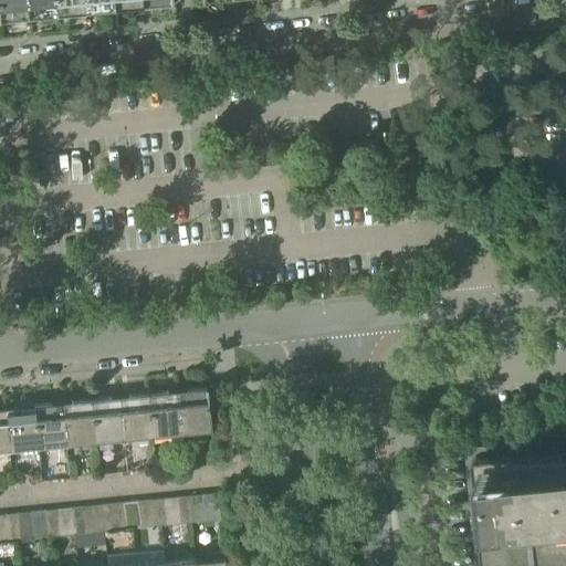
[(17,21),(28,20),(25,0),(0,0),(0,21),(17,20),(17,21)]
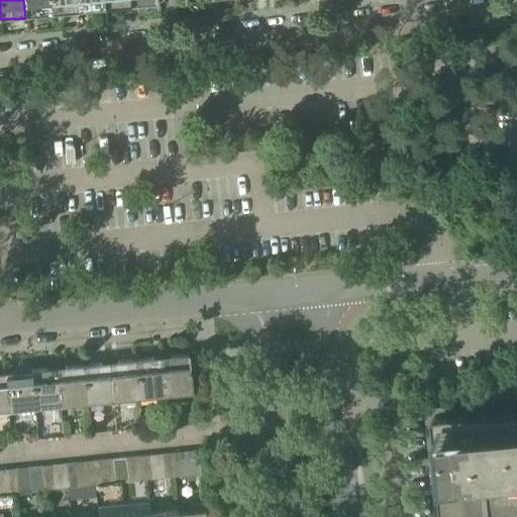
[(35,16),(52,14),(49,0),(23,0),(25,18),(35,17),(35,16)]
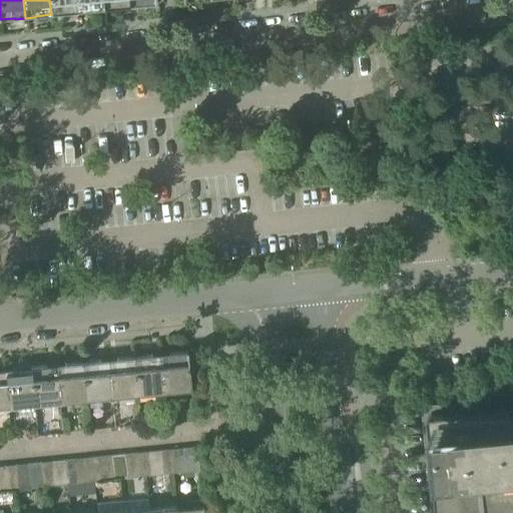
[(66,14),(77,13),(75,0),(49,0),(51,14),(66,13),(66,14)]
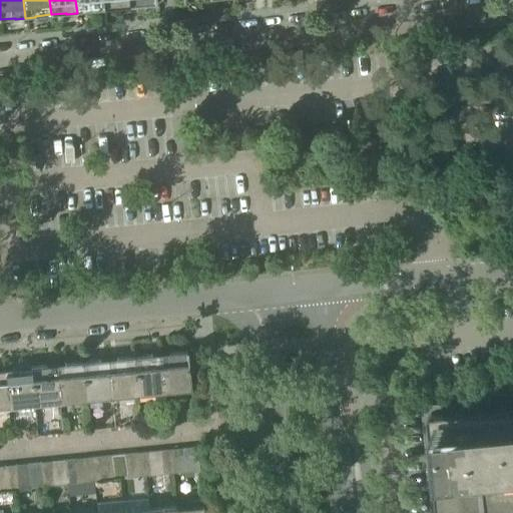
[(87,11),(103,9),(101,0),(75,0),(77,13),(87,12),(87,11)]
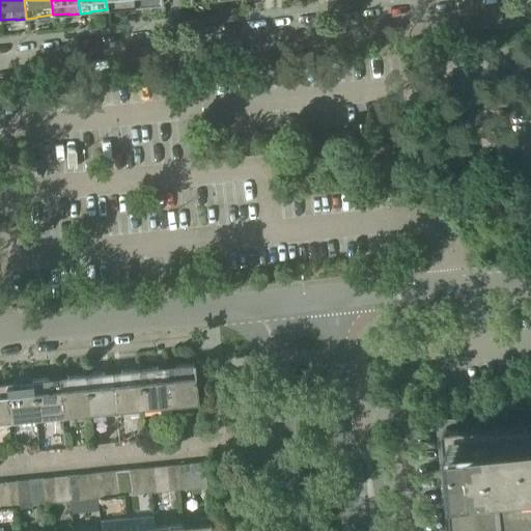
[(122,9),(134,8),(132,0),(105,0),(107,9),(122,8),(122,9)]
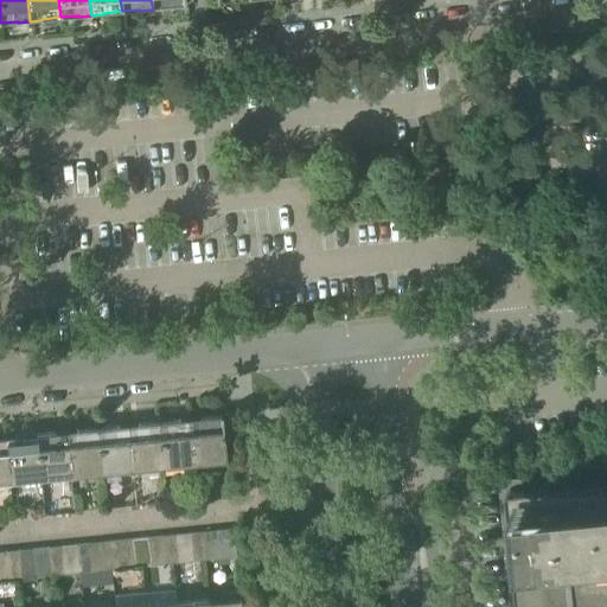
[(189,419),(193,464),(223,461),(227,461),(225,454),(224,454),(221,421),(222,421),(221,415),(218,416),(218,417),(202,419),(202,417),(189,419)]
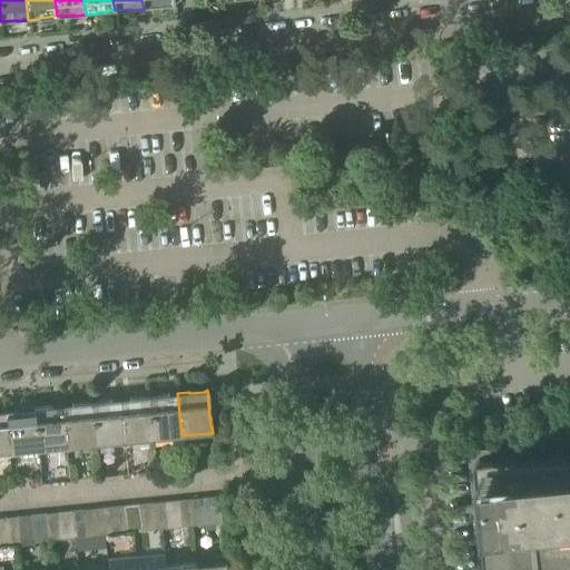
[(153,439),(182,435),(177,393),(166,394),(166,395),(148,397),(153,439)]
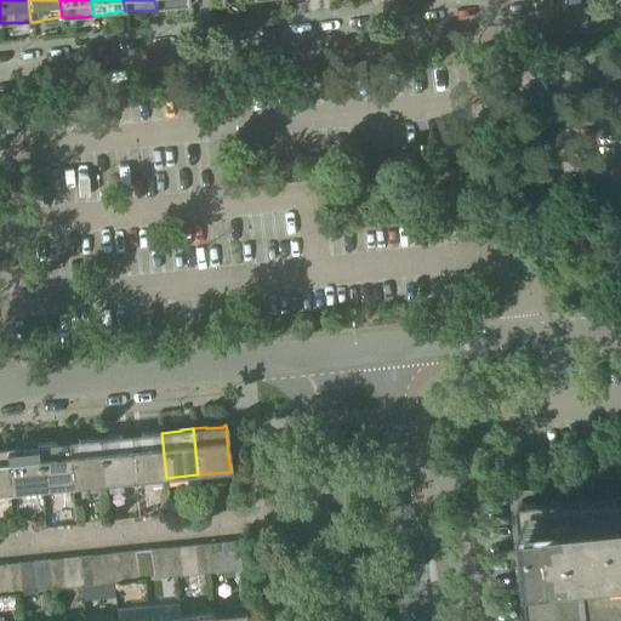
[(135,480),(166,478),(161,433),(142,434),(130,436),(135,480)]
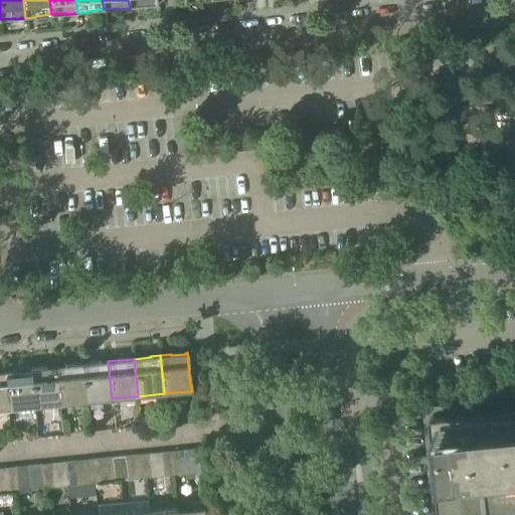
[(86,400),(112,398),(108,361),(98,362),(82,364),(86,400)]
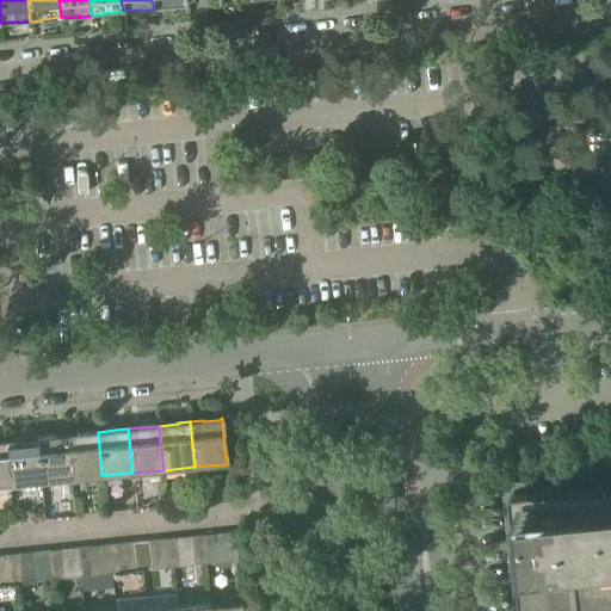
[(71,479),(102,475),(98,432),(79,433),(67,434),(71,479)]
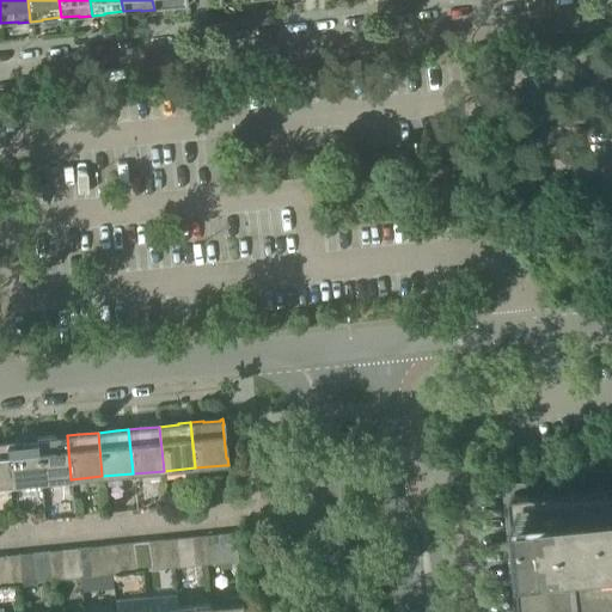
[(41,483),(71,479),(67,435),(55,436),(36,439),(41,483)]
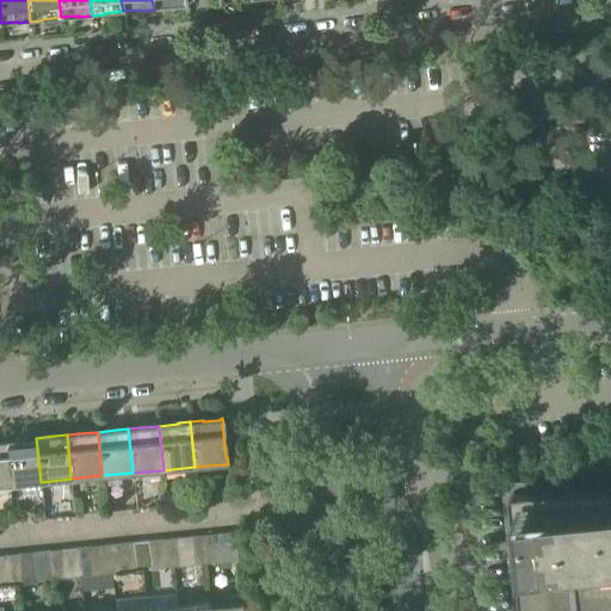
[(10,485),(41,482),(36,438),(18,439),(17,439),(5,440),(10,485)]
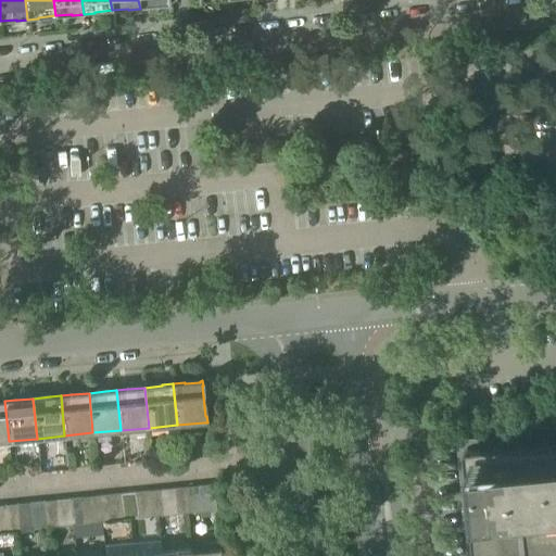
[(555,555),(555,440),(467,449),(477,555),(555,555)]
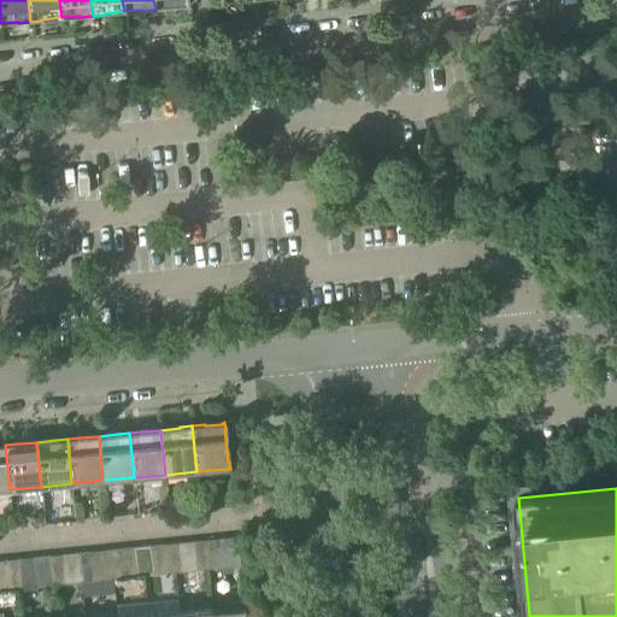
[(222,539),(225,568),(240,566),(239,560),(238,562),(236,542),(238,542),(236,538),(222,539)]
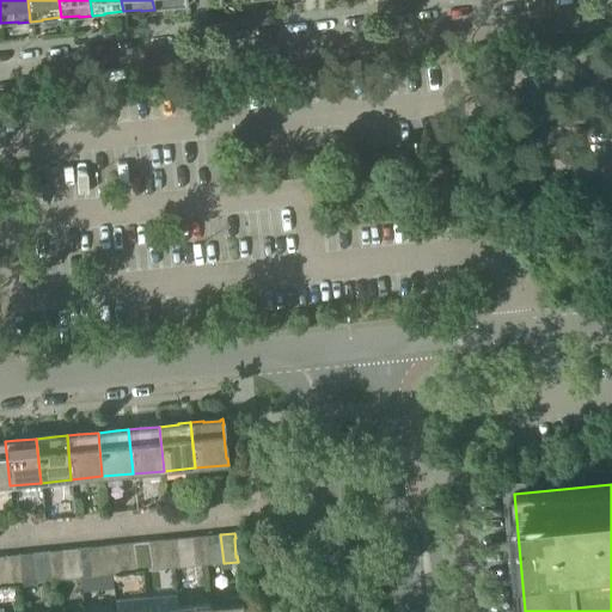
[(208,564),(224,563),(220,534),(206,537),(208,564)]
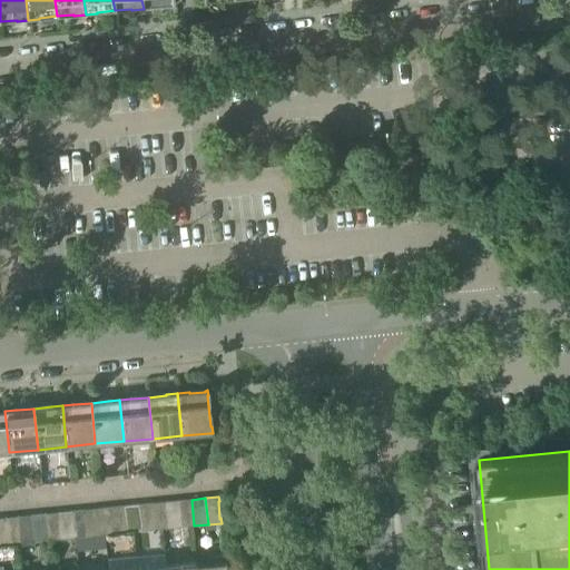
[(182,527),(194,526),(192,500),(178,501),(182,527)]
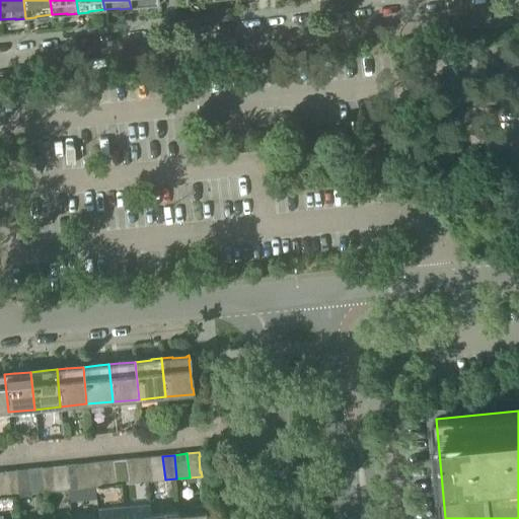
[(153,482),(165,479),(162,456),(150,457),(153,482)]
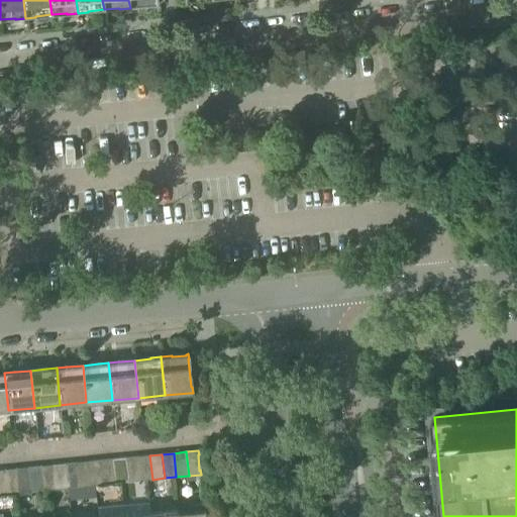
[(140,481),(152,480),(149,455),(138,456),(140,481)]
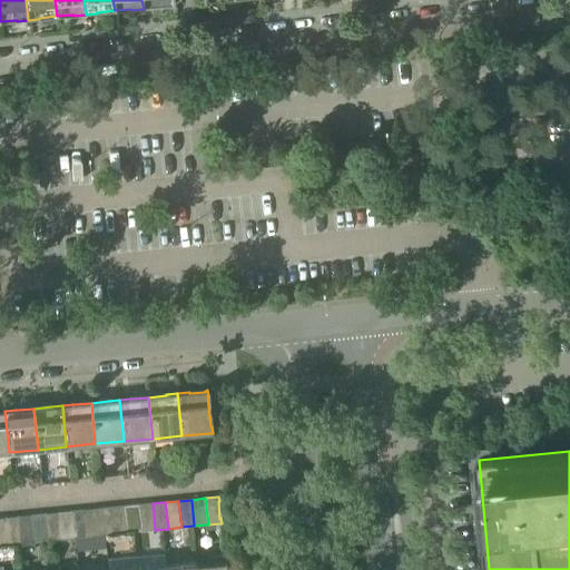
[(140,531),(155,530),(153,503),(138,504),(140,531)]
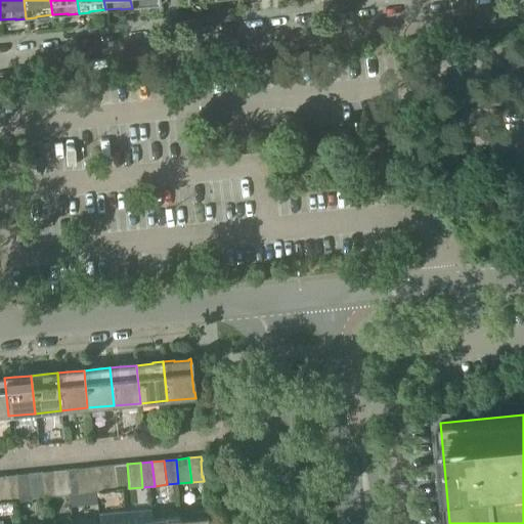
[(117,489),(129,488),(127,464),(115,466),(117,489)]
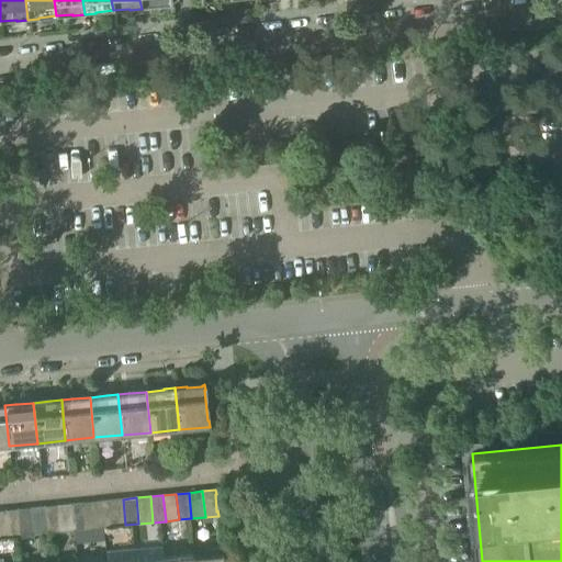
[(112,526),(125,525),(123,499),(110,501),(112,526)]
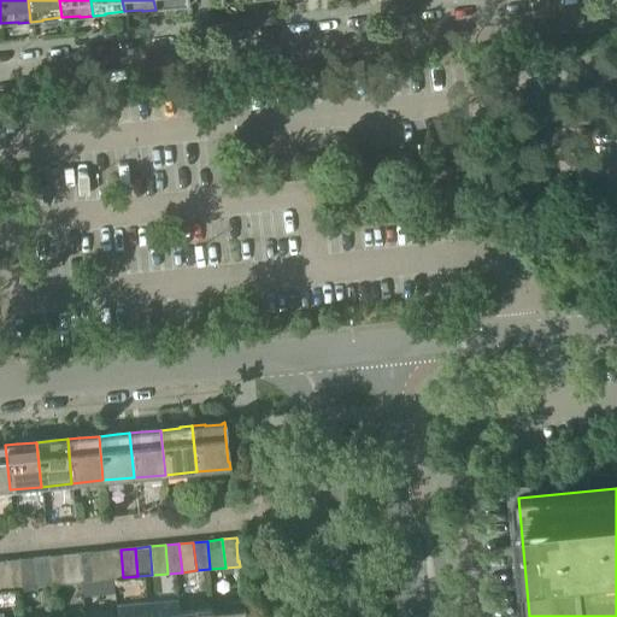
[(109,580),(123,577),(121,550),(106,551),(109,580)]
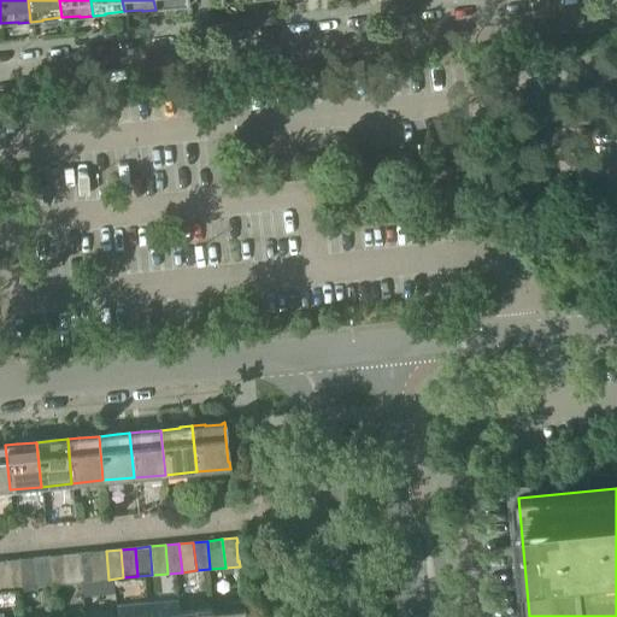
[(94,581),(109,580),(106,551),(92,552),(94,581)]
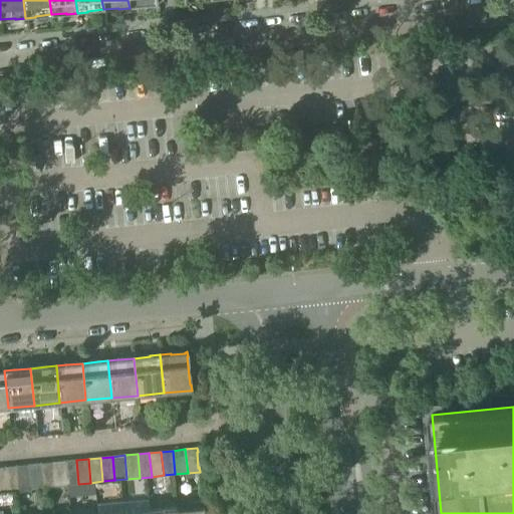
[(66,485),(78,484),(76,460),(63,461),(66,485)]
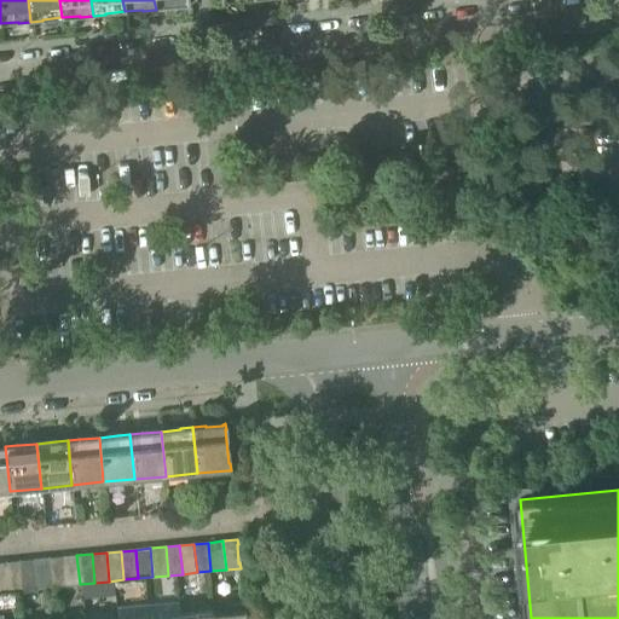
[(65,585),(80,584),(76,555),(62,557),(65,585)]
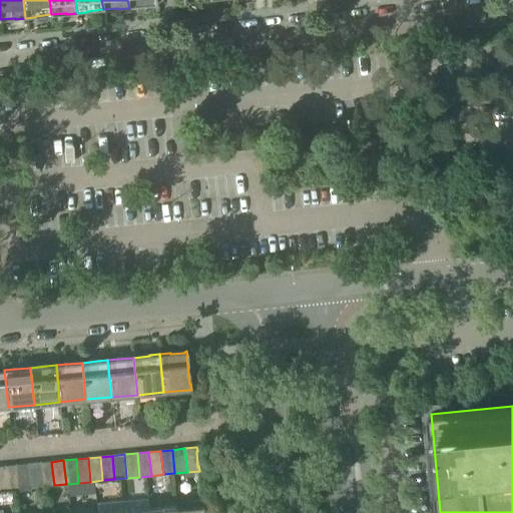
[(43,486),(54,485),(51,462),(40,463),(43,486)]
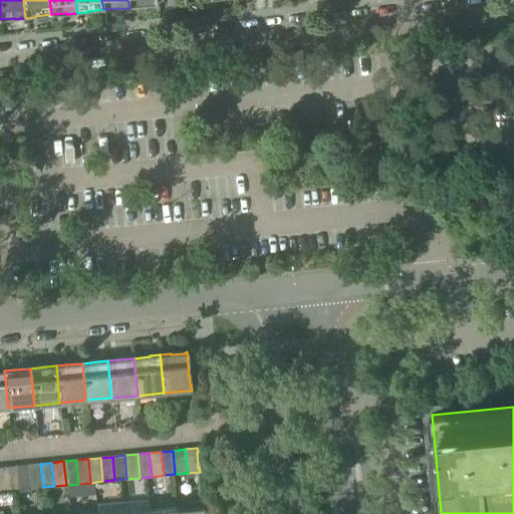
[(31,488),(43,487),(40,464),(28,465),(31,488)]
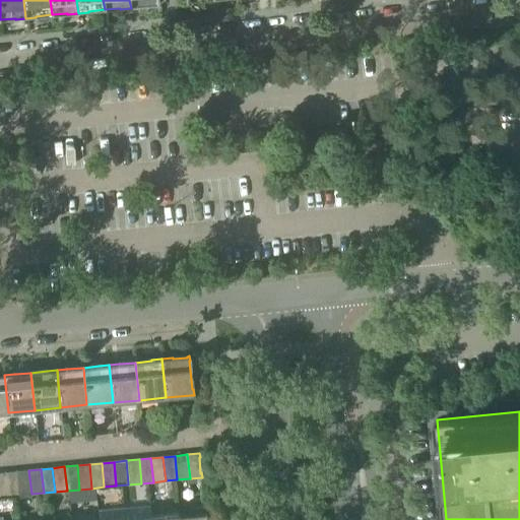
[(18,496),(31,494),(28,470),(16,471),(18,496)]
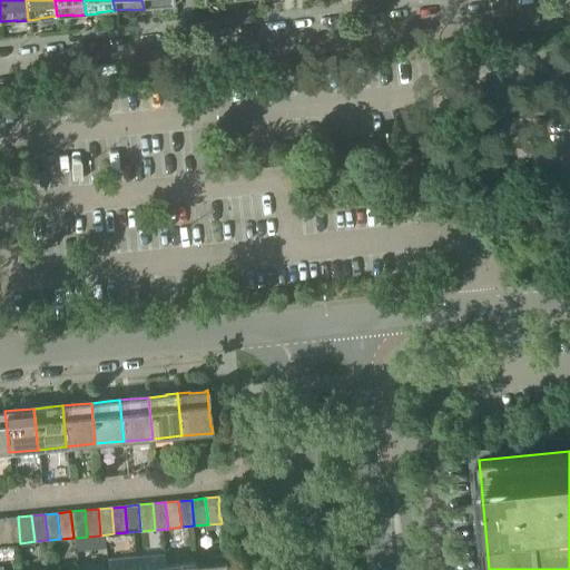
[(8,544),(20,543),(18,517),(6,518),(8,544)]
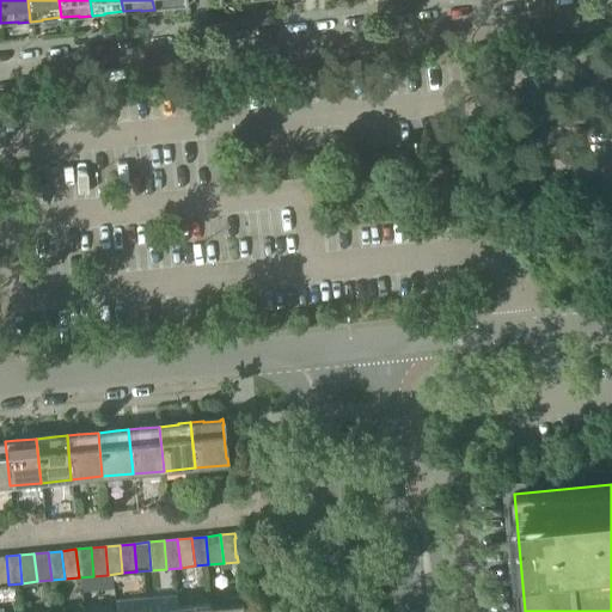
[(208,605),(208,611),(242,611),(242,607),(243,607),(242,601),(239,601),(208,605)]
